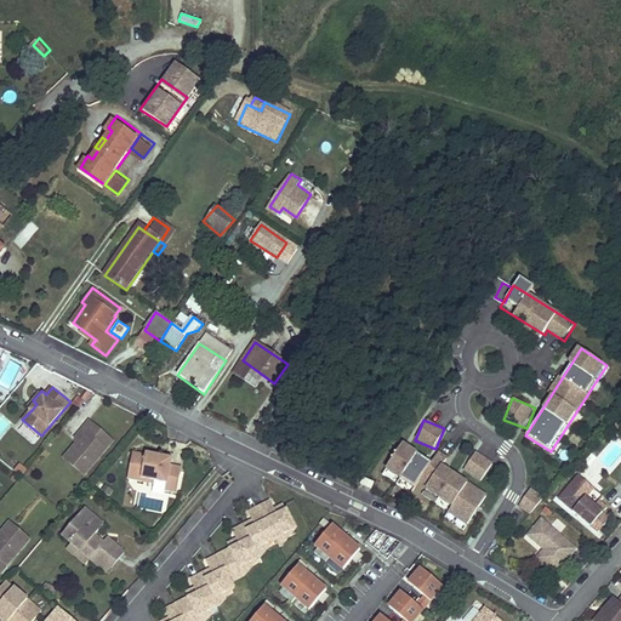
[(78,444),(66,457),(85,476),(108,449),(100,442),(106,434),(91,421),(84,429),(87,432),(78,444)]
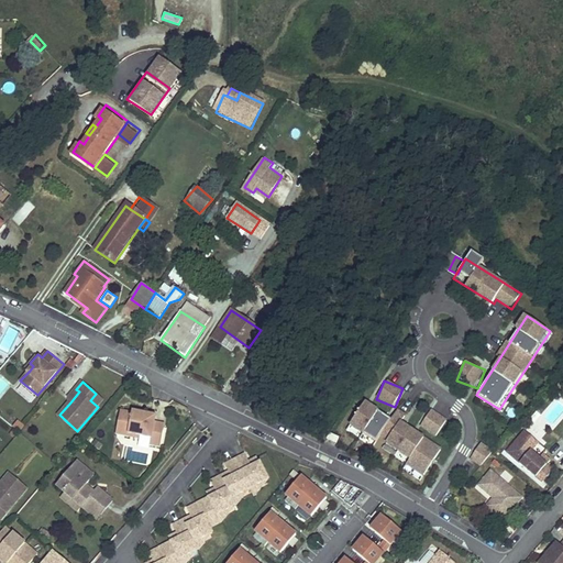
[(79,392),(76,389),(69,397),(70,403),(79,392)]
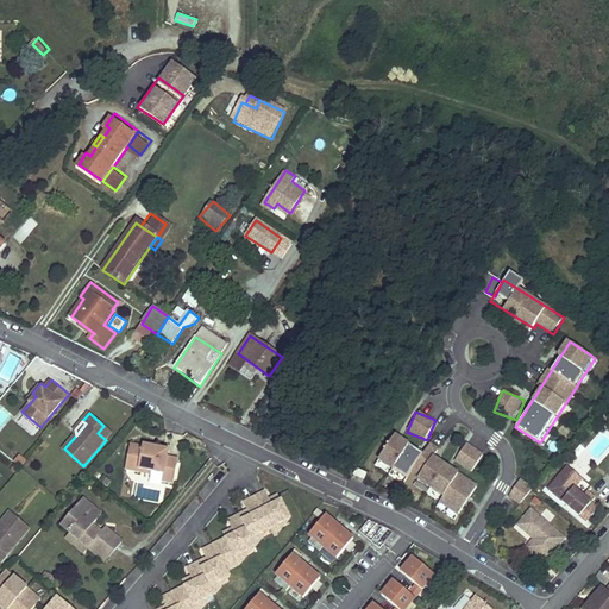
[(112,432),(104,426),(98,433),(106,440),(112,432)]
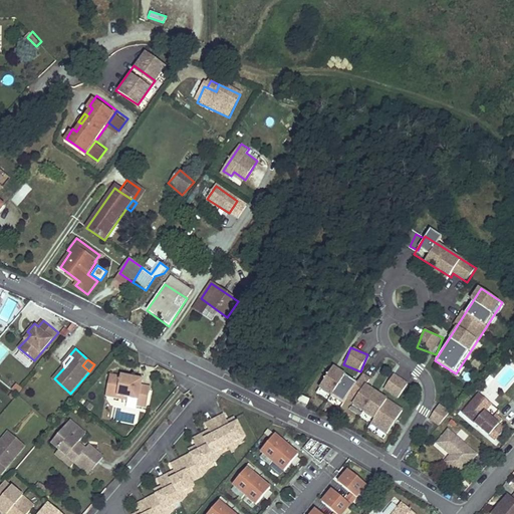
[(333,366),(319,389),(344,404),(357,382),(333,366)]
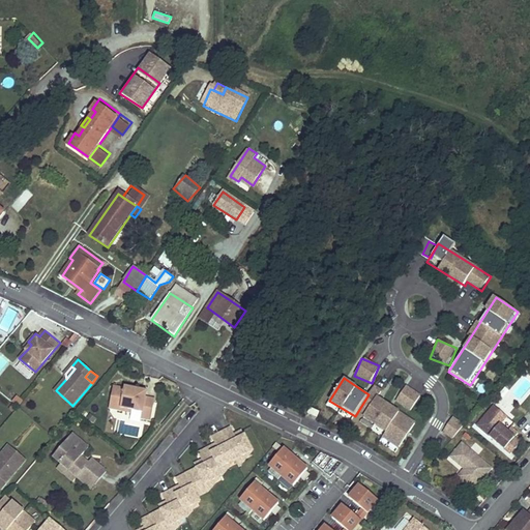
[(529,381),(525,378),(511,394),(521,401),(529,387),(529,381)]
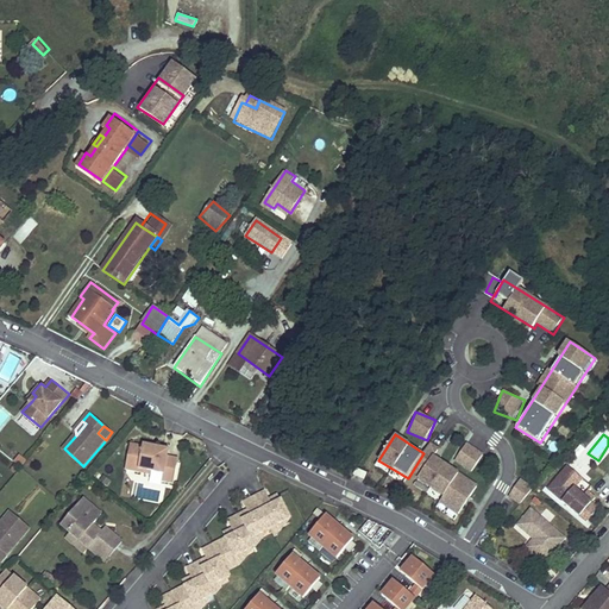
[(454,462),(472,472),(484,453),(466,443),(454,462)]
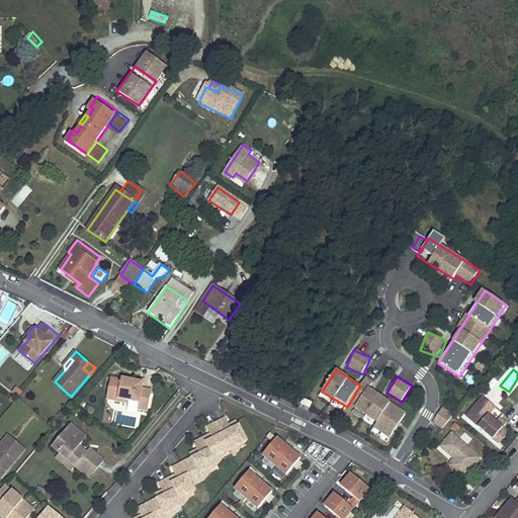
[(121,379),(111,377),(108,393),(118,395),(118,399),(130,401),(140,403),(139,409),(148,411),(151,396),(142,394),(143,387),(139,386),(137,383),(137,380),(122,377),(121,379)]
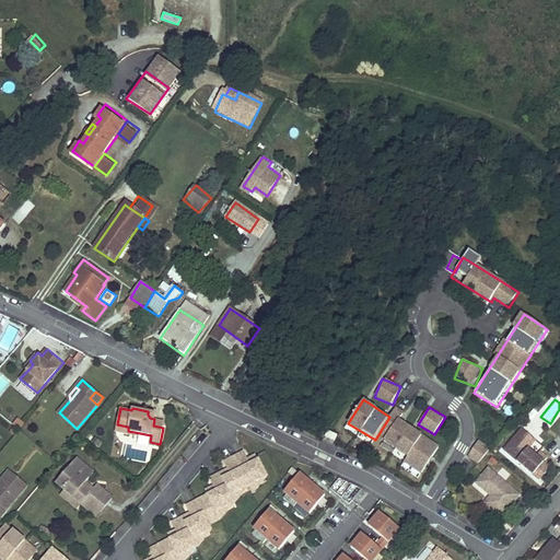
[(421,474),(440,446),(399,419),(383,443),(407,459),(405,463),(421,474)]
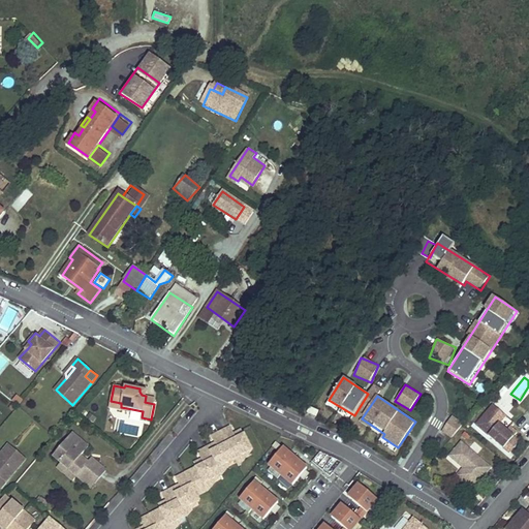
[(121,403),(111,401),(110,407),(120,410),(121,407),(121,403)]
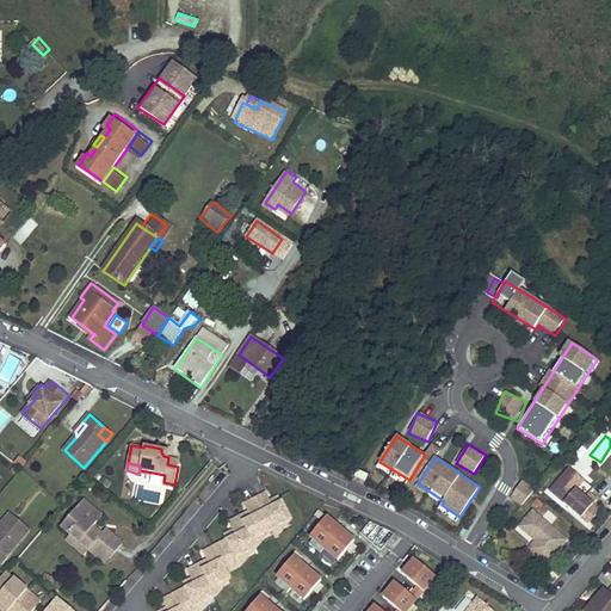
[(586,479),(572,467),(551,489),(591,522),(602,508),(594,503),(598,498),(591,492),(587,497),(578,488),(586,479)]
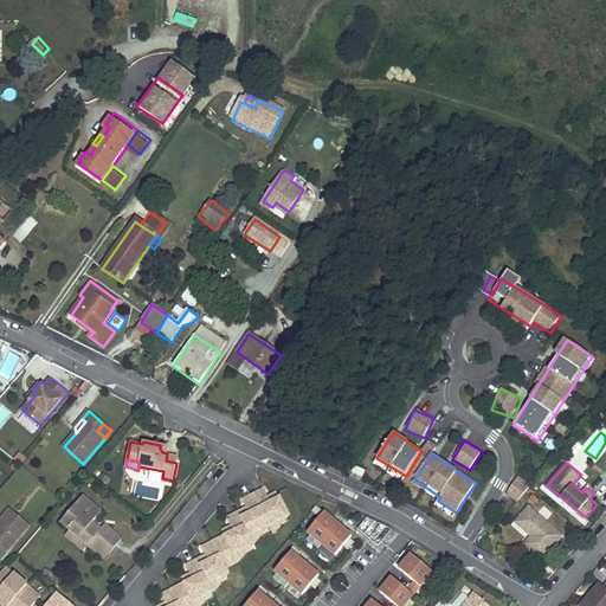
[(349,475),(362,482),(367,471),(354,465),(349,475)]
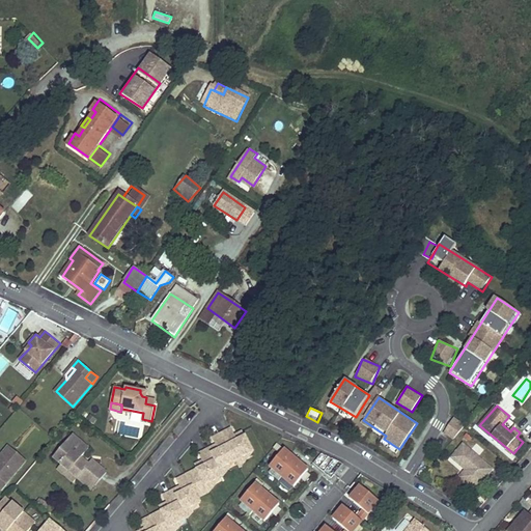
[(220,468),(254,456),(245,429),(235,432),(231,429),(220,432),(206,449),(199,451),(202,460),(199,462),(190,473),(175,478),(178,487),(162,493),(165,501),(152,515),(141,520),(144,527),(136,530),(161,530),(159,525),(165,530),(176,530),(187,520),(185,511),(203,505),(196,485),(208,496),(224,477),(220,468)]
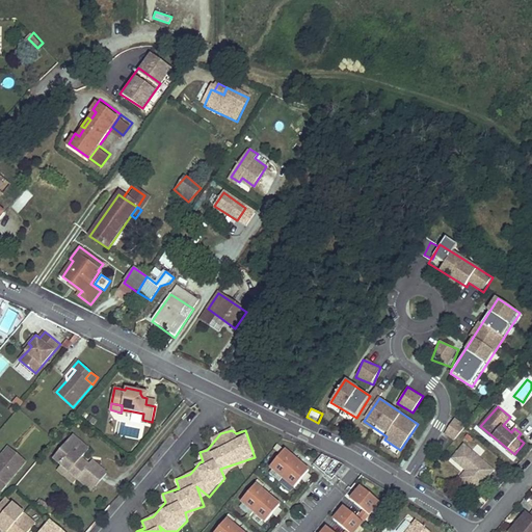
[(89,448),(74,434),(54,457),(62,464),(78,477),(91,489),(102,478),(87,467),(85,469),(78,461),(82,456),(89,448)]
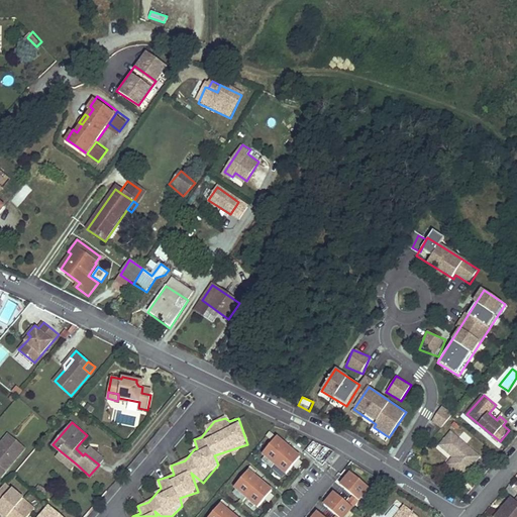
[(448,463),(462,476),(481,455),(452,431),(452,430),(440,443),(451,453),(454,450),(456,453),(454,455),(448,463)]
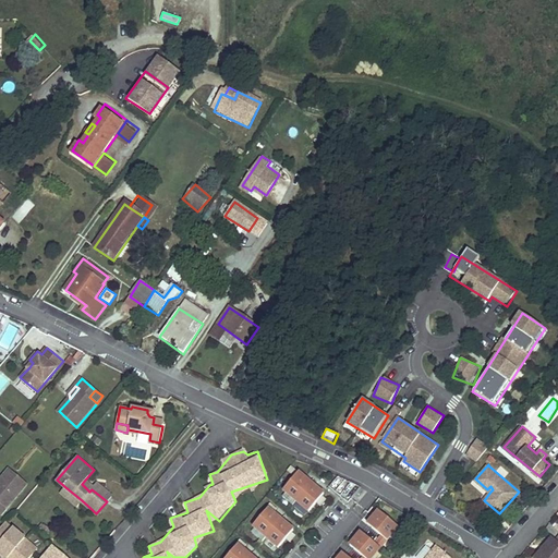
[(27,485),(10,470),(0,480),(0,501),(0,502),(8,508),(27,485)]
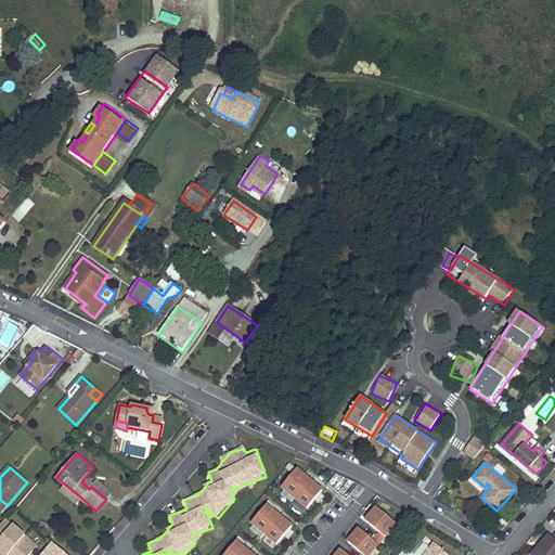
[(296,468),(280,491),(308,512),(324,489),(296,468)]
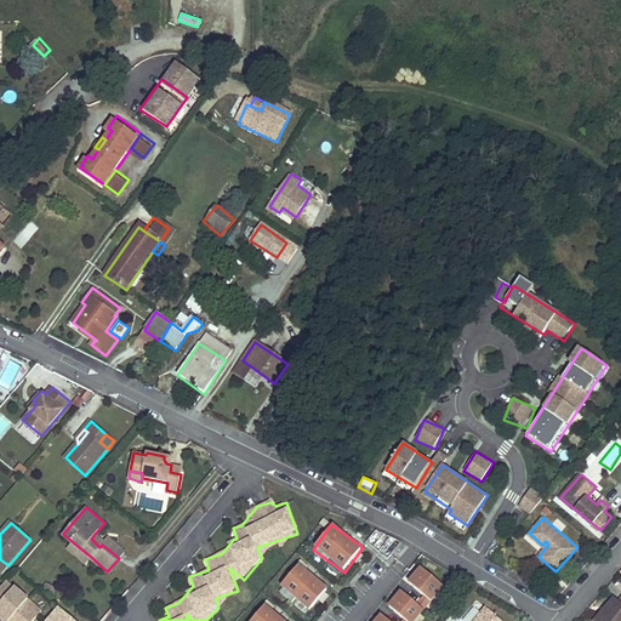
[(106,541),(96,533),(91,539),(100,547),(102,545),(119,558),(125,551),(108,537),(106,541)]
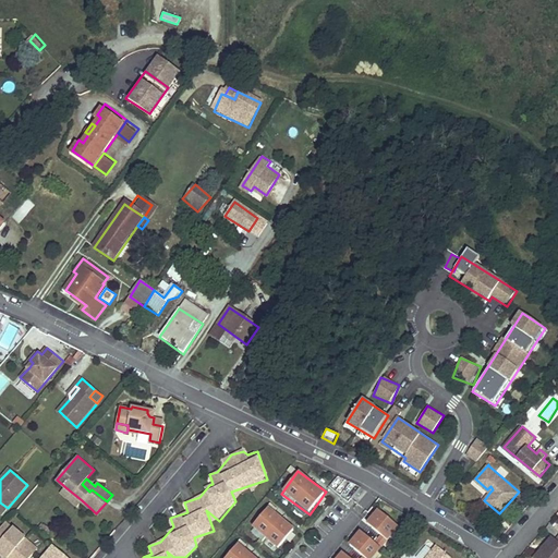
[(82,500),(65,487),(61,493),(77,507),(82,500)]
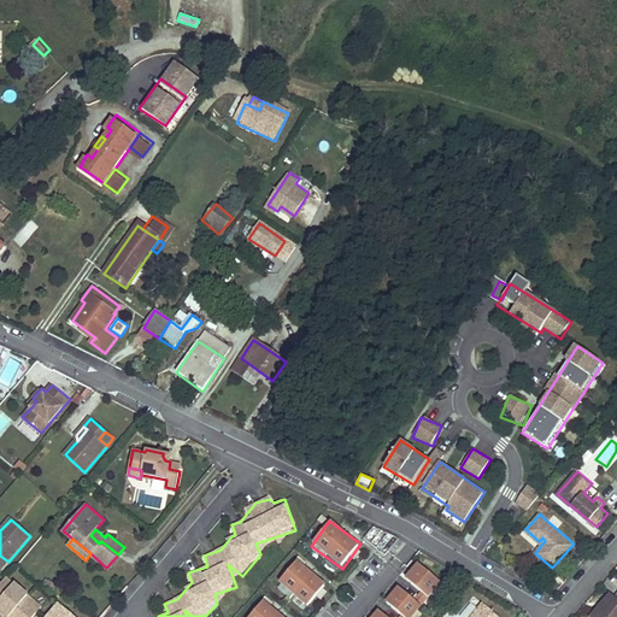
[(297,560),(278,586),(310,607),(328,583),(297,560)]
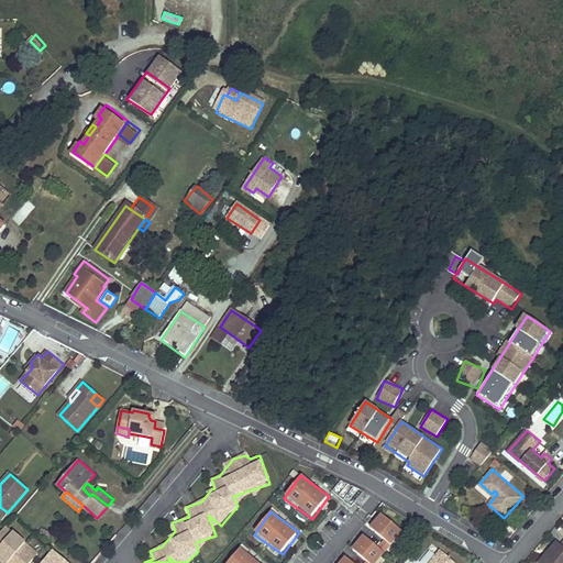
[(379,512),(368,528),(393,547),(404,532),(379,512)]
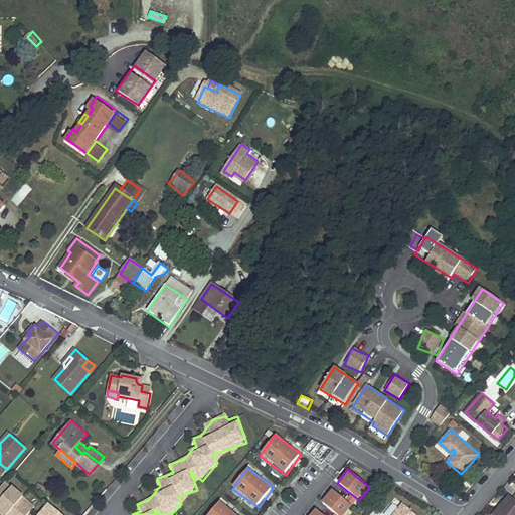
[(12,489),(5,483),(1,488),(8,493),(12,489)]
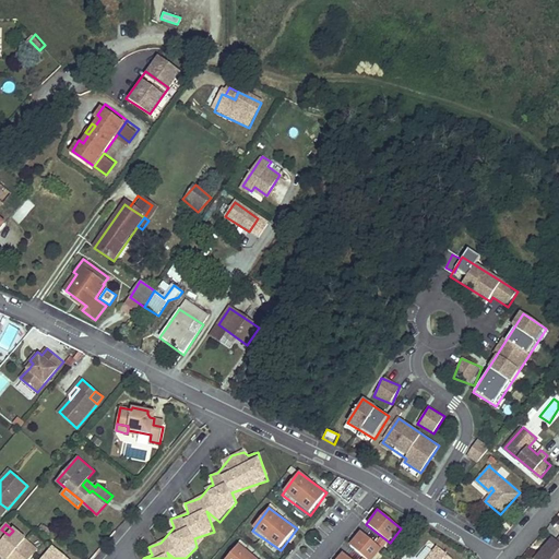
[(0,554),(6,558),(30,558),(34,555),(22,545),(25,540),(13,531),(9,535),(1,530),(0,531),(0,554)]
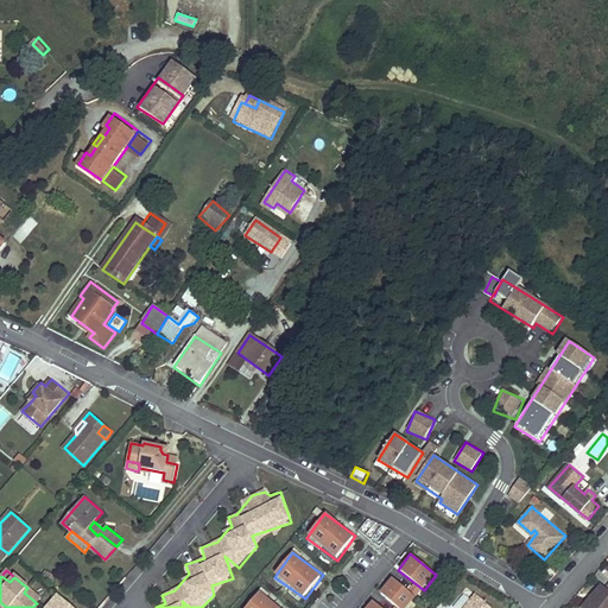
[(392,578),(380,594),(398,607),(409,607),(417,597),(392,578)]
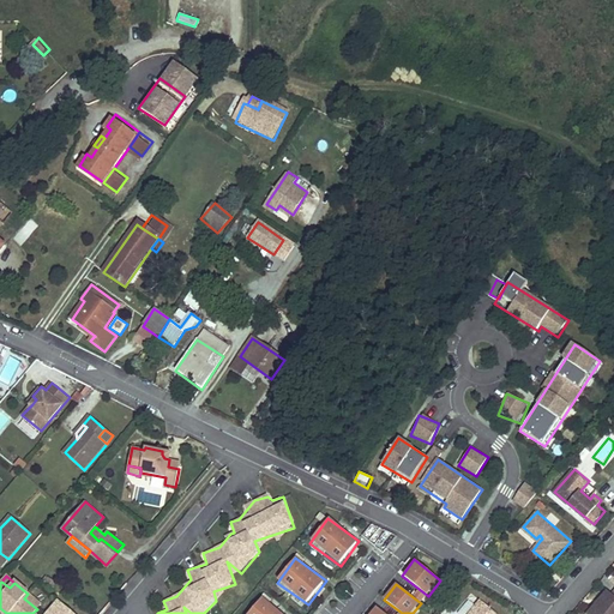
[(613,613),(613,591),(613,594),(608,590),(587,613),(613,613)]
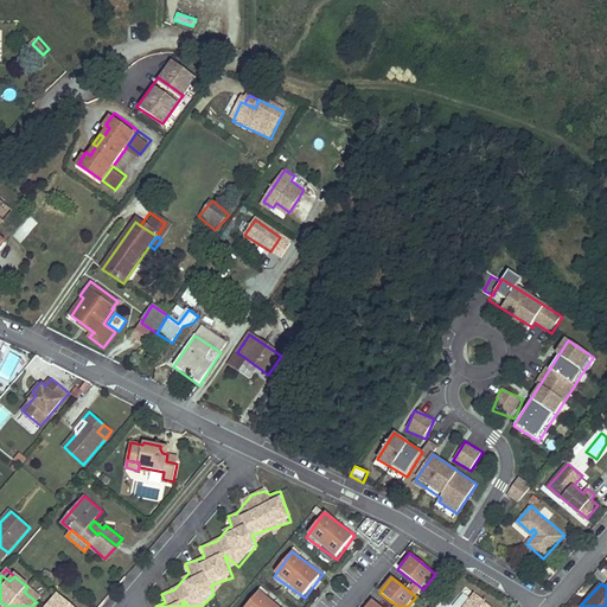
[(40,599),(27,587),(24,592),(37,602),(40,599)]
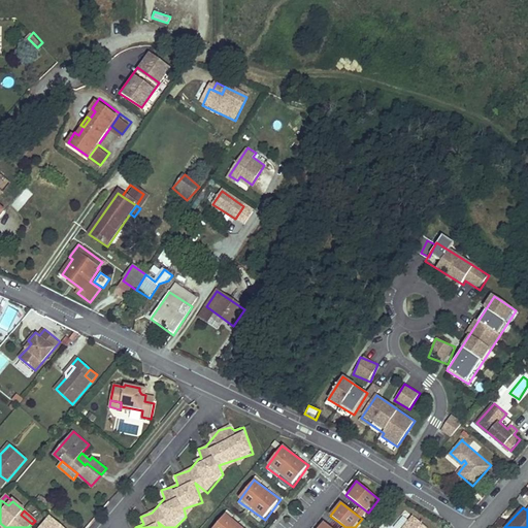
[(213,527),(242,527),(228,514),(213,527)]
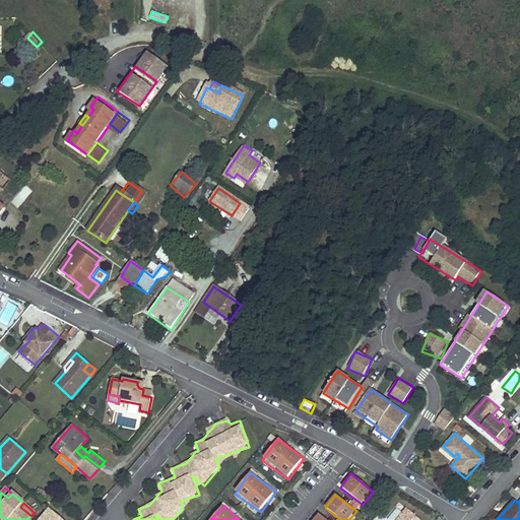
[(421,519),(407,508),(396,519),(421,519)]
